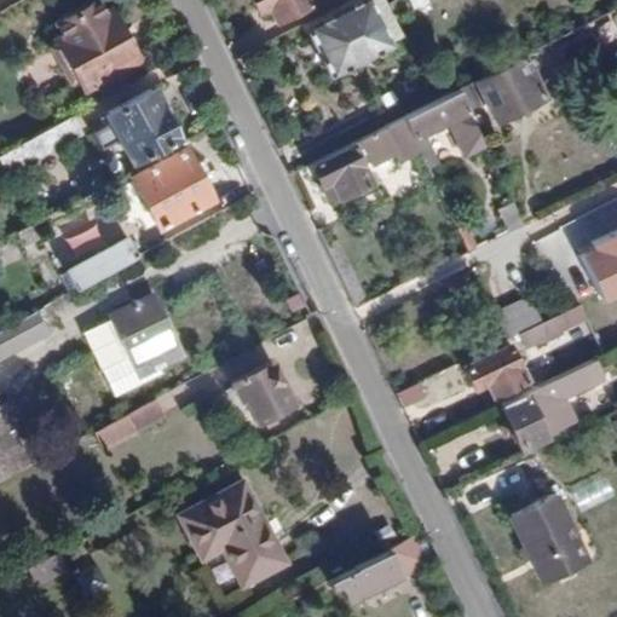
[(312,0),(252,0),(258,11),(270,5),(277,19),(312,1),(312,0)]
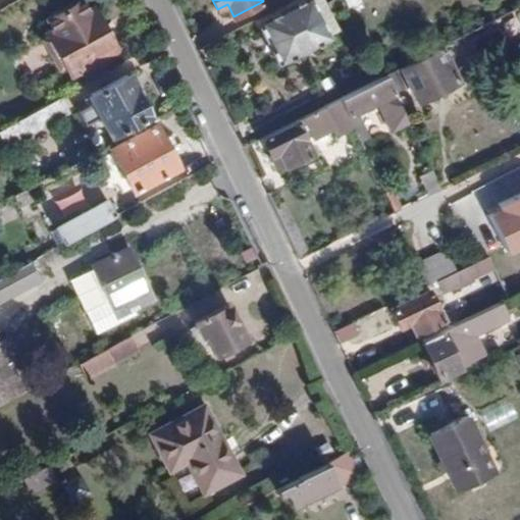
[(277,63),(331,37),(313,0),(299,0),(257,22),(277,63)]
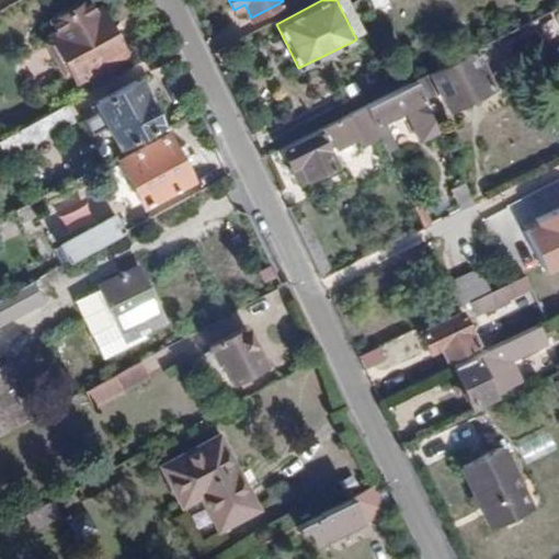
[(368,33),(351,0),(337,0),(356,40),(368,33)]
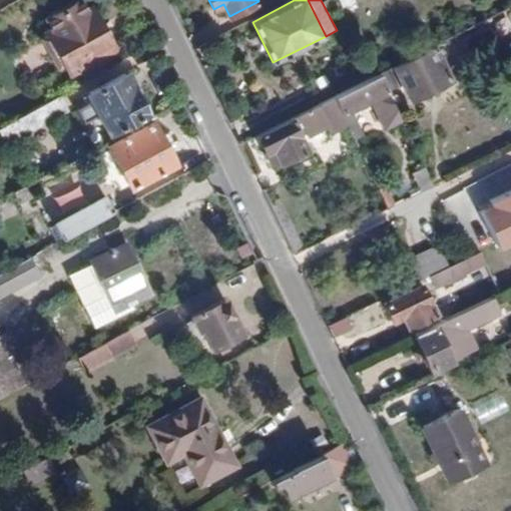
[(48,33),(71,75),(115,52),(91,9),(48,33)]
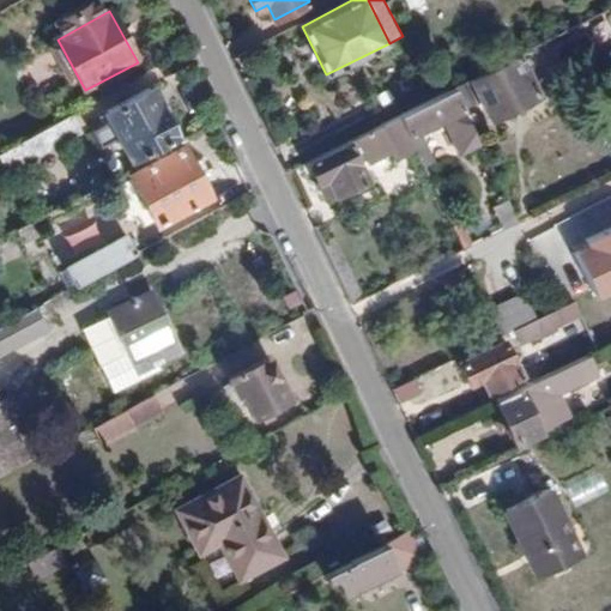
[(518,56),(471,80),(501,140),(548,116),(518,56)]
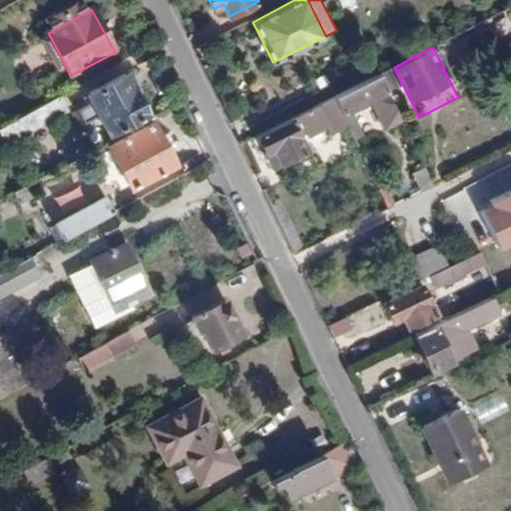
[(302,86),(313,108),(334,97),(355,87),(345,64),(302,86)]
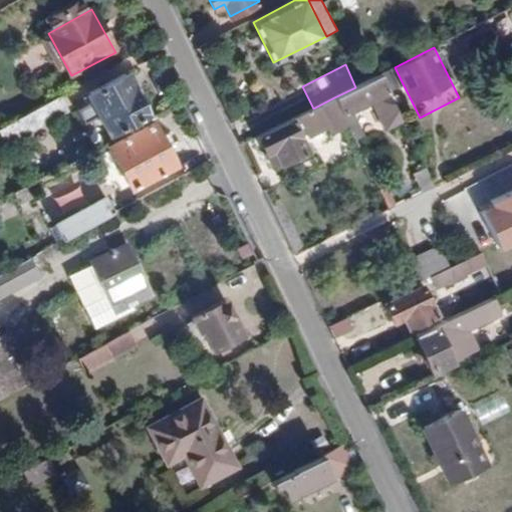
[(99,115),(110,135),(151,112),(128,74),(87,95),(91,102),(77,110),(84,123),(99,115)]
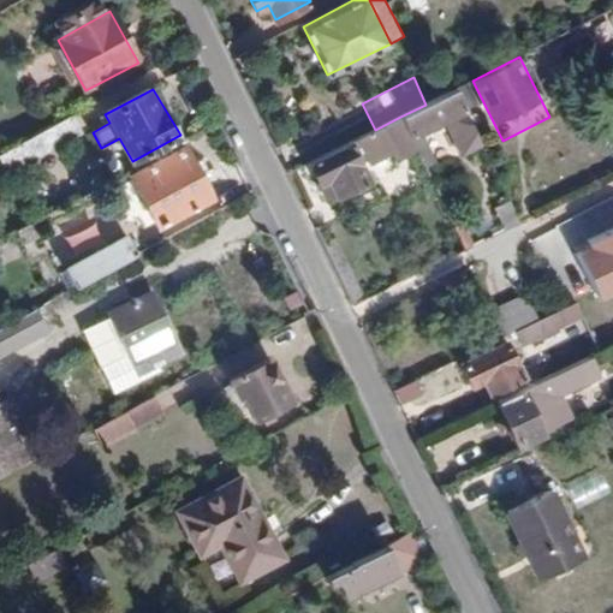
[(415,147),(432,180),(440,177),(420,131),(445,118),(463,152),(480,143),(453,90),(426,105),(400,117),(415,147)]
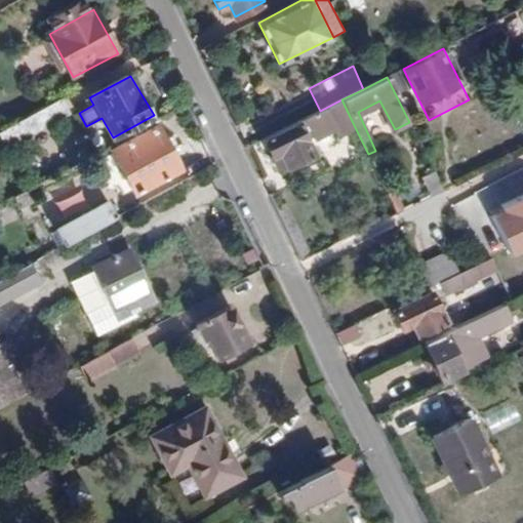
[(68,114),(59,98),(23,119),(31,134),(68,114)]
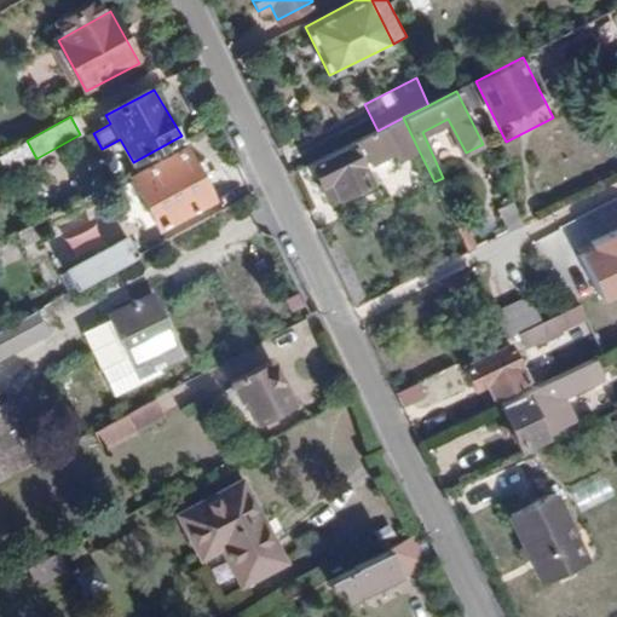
[(352,143),(311,163),(330,201),(372,180),(362,161),(370,157),(373,162),(395,150),(399,159),(419,149),(403,117),(378,131),(374,132),(352,143)]
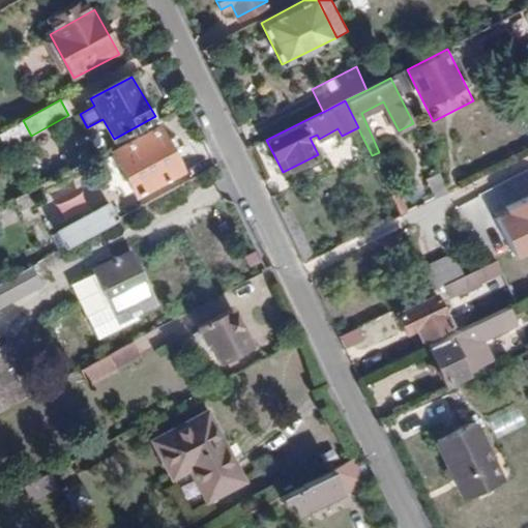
[(114,159),(134,196),(181,170),(162,135),(114,159)]
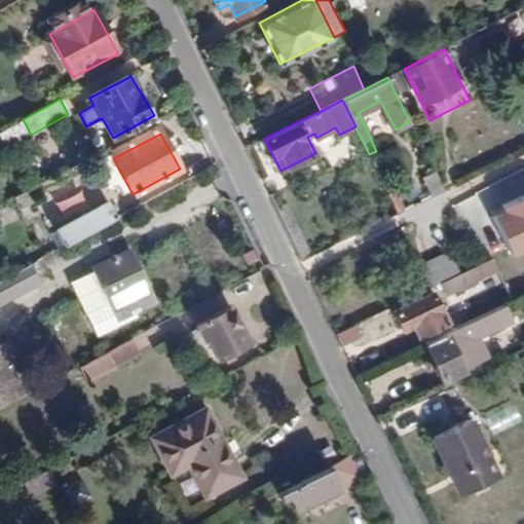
[(425,154),(432,165),(438,161),(432,151),(425,154)]
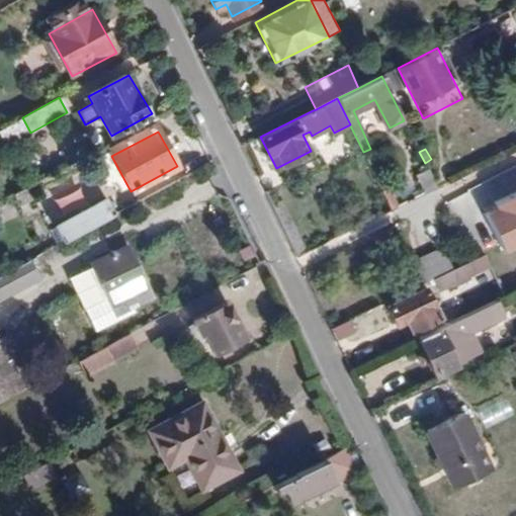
[(90,155),(51,176),(47,178),(53,188),(96,164),(90,155)]
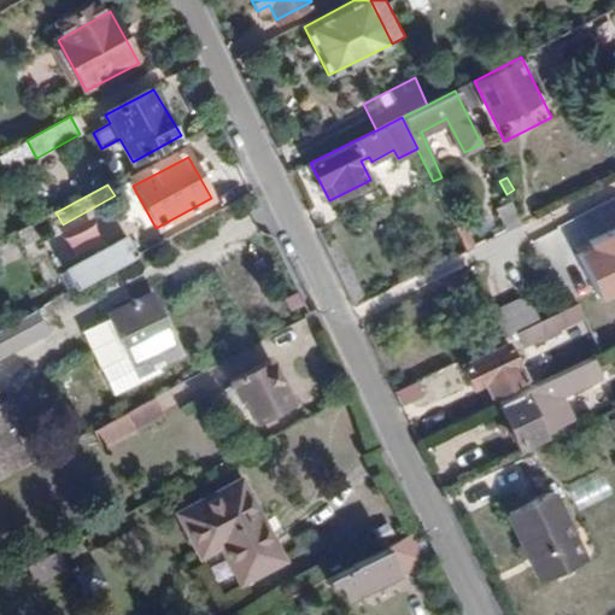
[(507,233),(522,226),(509,199),(493,208),(507,233)]
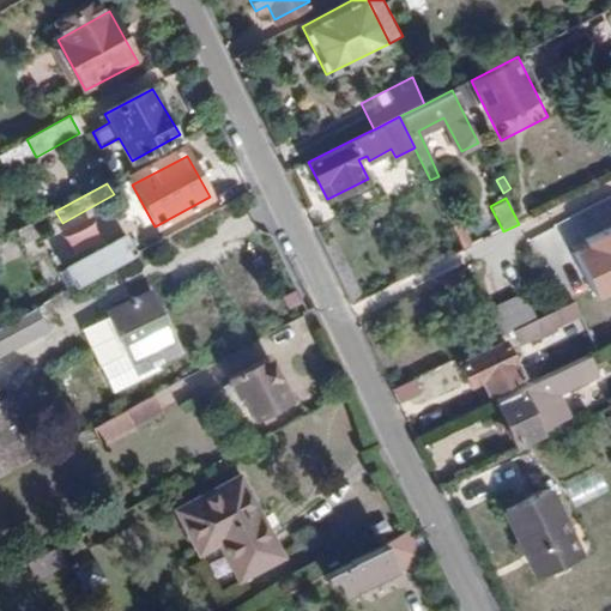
[(56,236),(67,259),(116,235),(104,212),(56,236)]
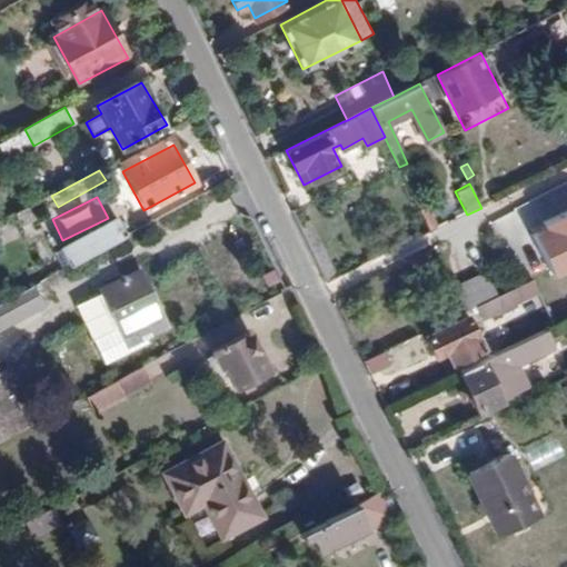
[(421,210),(433,232),(439,229),(429,206),(421,210)]
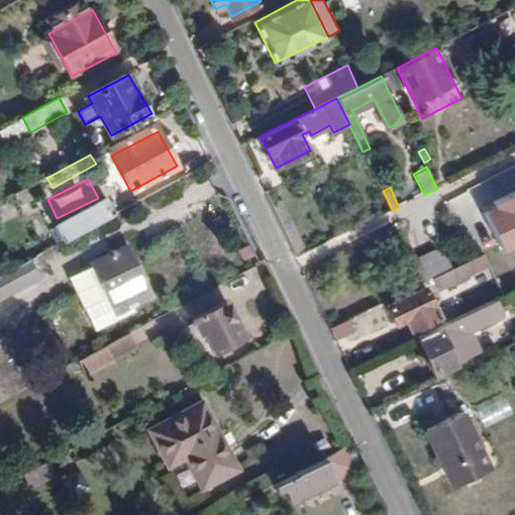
[(514,194),(495,205),(498,211),(486,216),(510,266),(514,263),(514,194)]
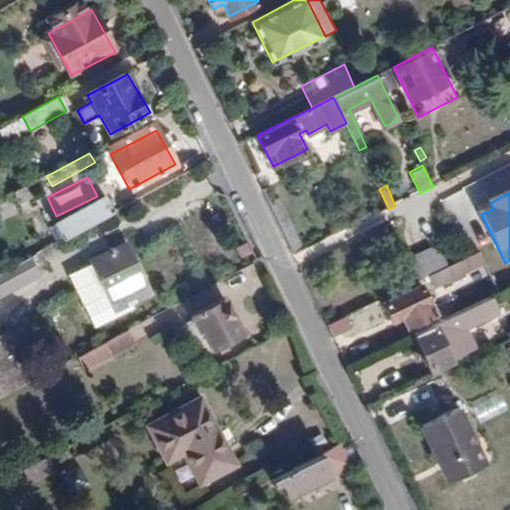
[(62,239),(112,212),(104,197),(54,224),(62,239)]
